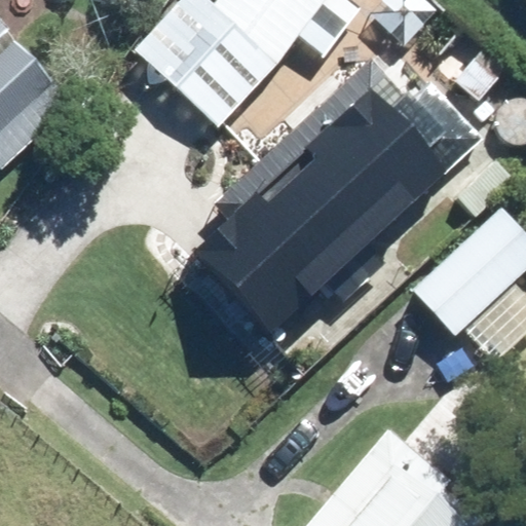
[(212,0),(204,10),(280,65),(300,38),(326,55),(339,38),(314,19),(328,0),(212,0)]
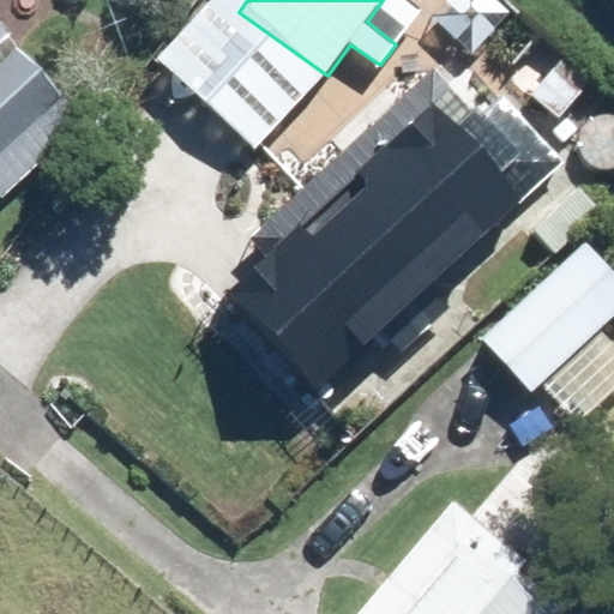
[(0,192),(5,198),(91,119),(0,19),(0,192)]
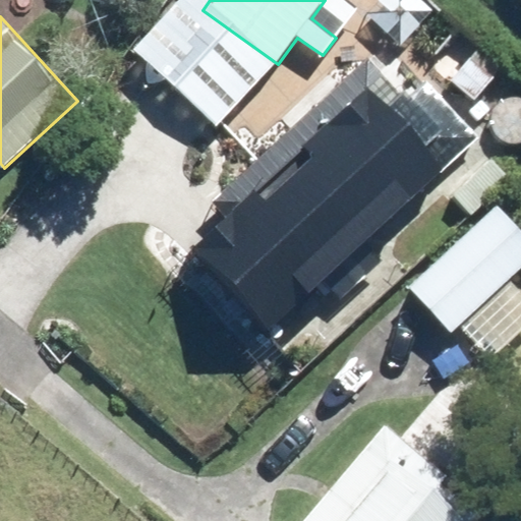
[(272,333),(447,171),(444,168),(480,135),(428,80),(410,96),(373,56),(214,204),(228,219),(194,248),(272,333)]
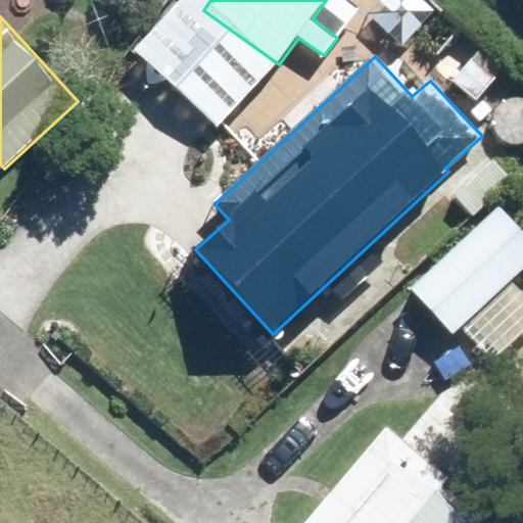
[(450,193),(473,219),(491,201),(486,198),(496,188),(482,173),(473,181),(469,177),(450,193)]
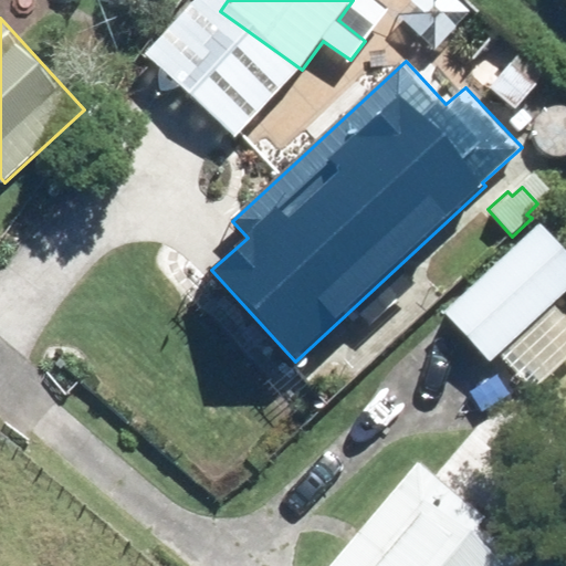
[(565,248),(543,223),(446,312),(492,363),(501,355),(536,389),(565,362),(565,321),(552,306),(565,294),(565,248)]
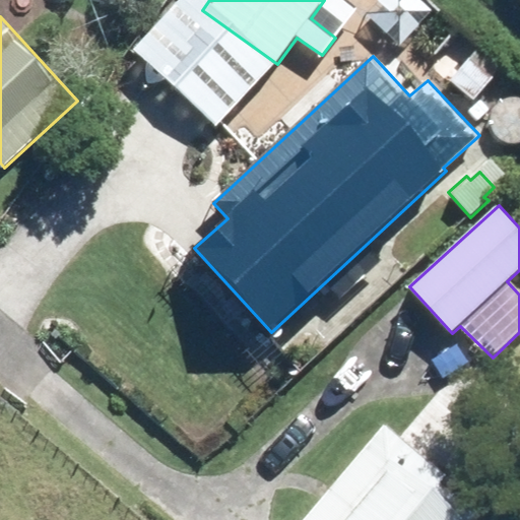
[(386,425),(305,519),(471,519),(479,511),(443,481),(447,475),(386,425)]
